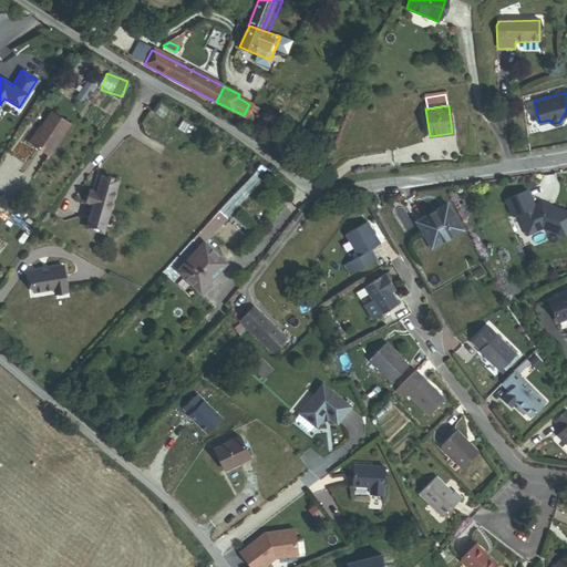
[(176,129),(192,135),(195,126),(179,121),(176,129)]
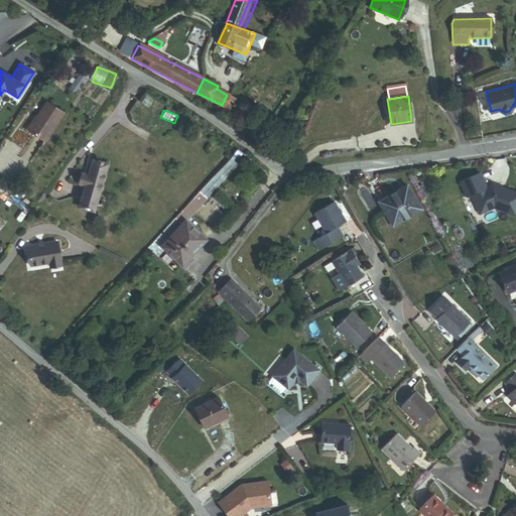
[(30,162),(48,133),(32,123),(20,143),(19,142),(13,151),(30,162)]
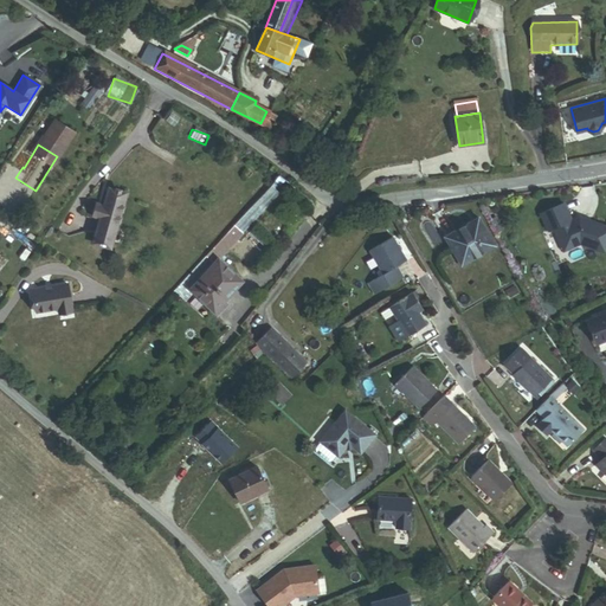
[(191,290),(218,260),(279,193),(277,189),(285,180),(281,175),(174,292),(185,302),(194,292),(191,290)]
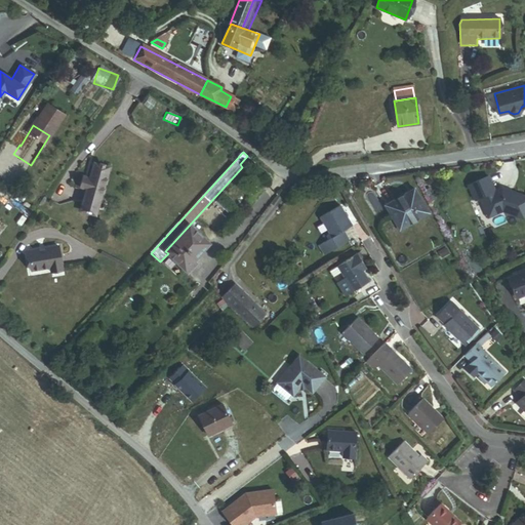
[(80,211),(94,215),(108,168),(93,164),(89,179),(82,177),(79,188),(86,190),(80,211)]
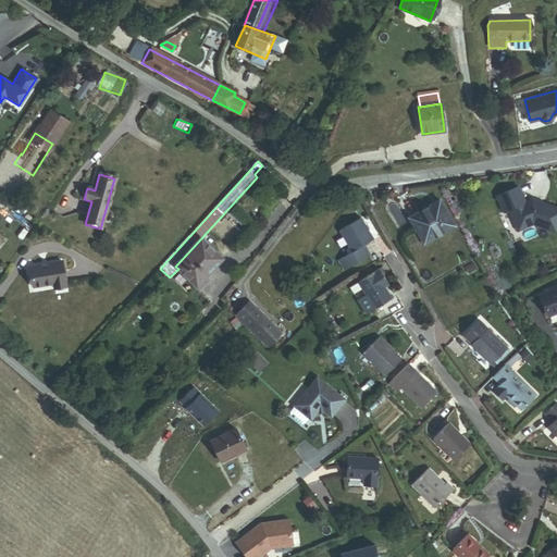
[(533,201),(532,199),(525,202),(519,187),(497,197),(505,212),(509,210),(519,231),(533,224),(556,233),(556,230),(556,208),(537,201),(536,203),(533,201)]
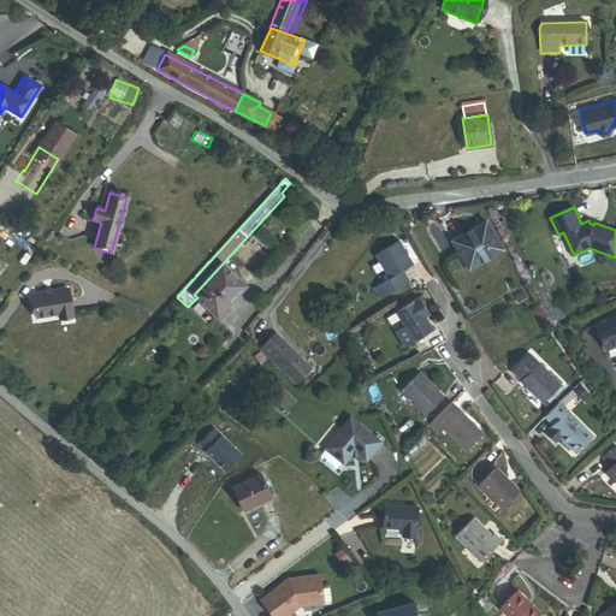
[(469,271),(503,252),(486,221),(452,242),(469,271)]
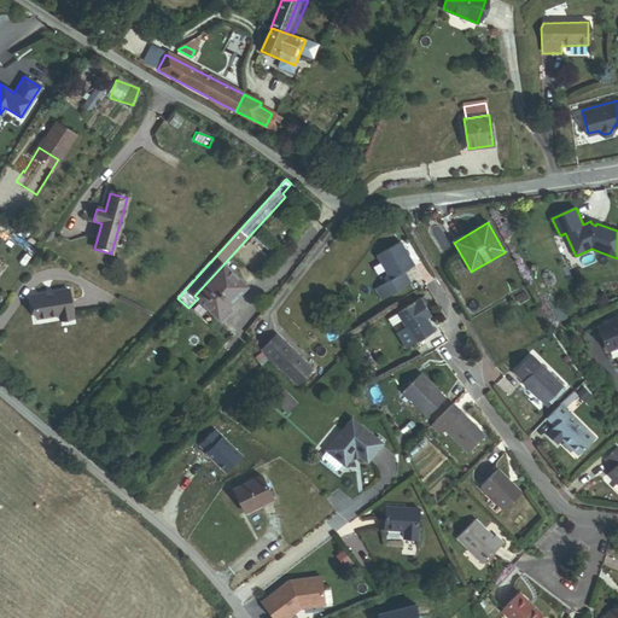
[(391,280),(403,274),(414,267),(400,243),(377,256),(391,280)]
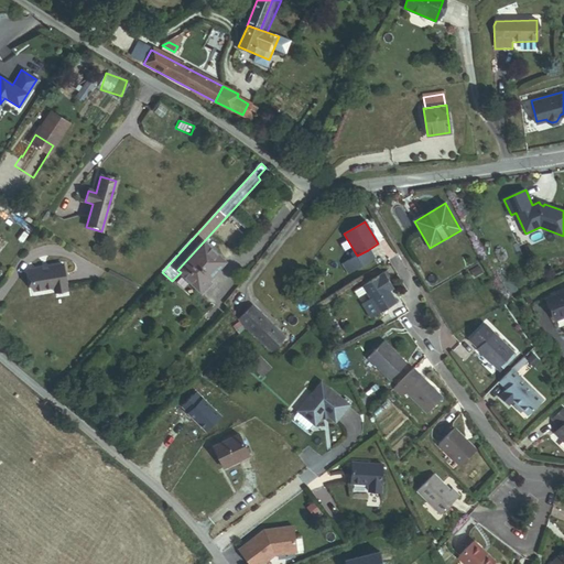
[(208,279),(225,261),(203,242),(177,270),(181,272),(202,292),(212,281),(208,279)]
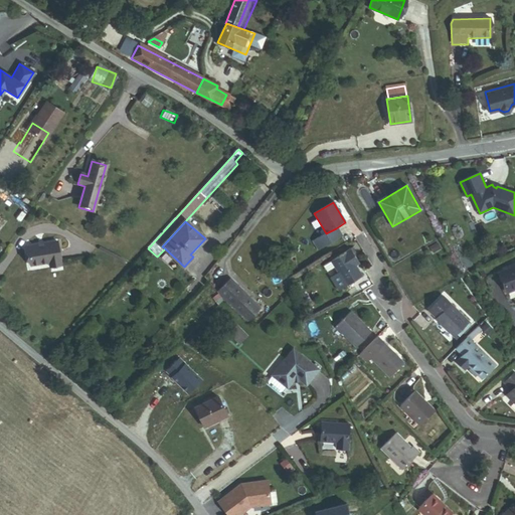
[(336,228),(326,233),(316,239),(322,249),(341,237),(336,228)]
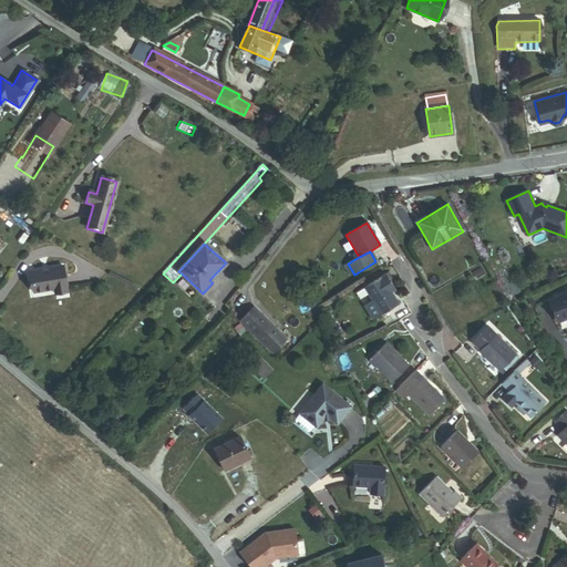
[(354,275),(348,264),(346,266),(351,276),(354,275)]
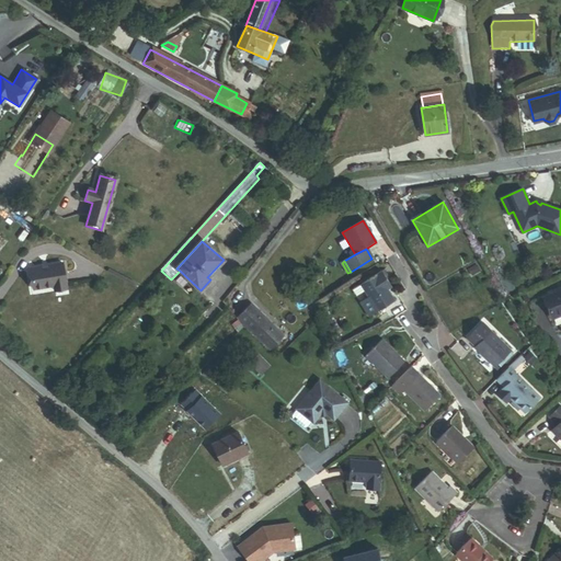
[(53,289),(66,287),(61,264),(29,270),(32,289),(52,286),(53,289)]
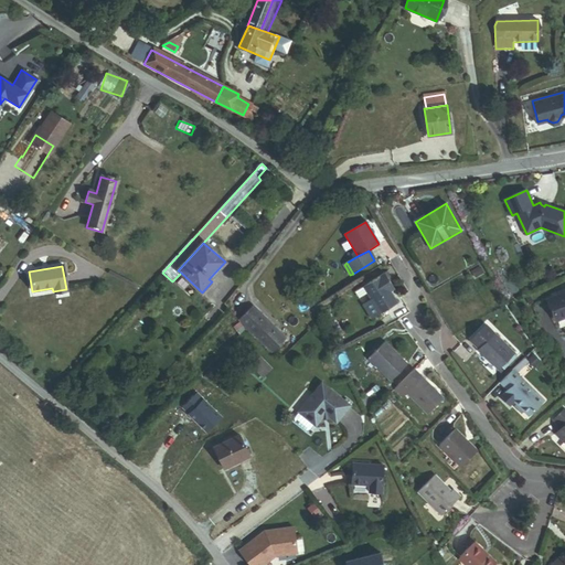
[(504,286),(516,280),(510,270),(503,274),(499,266),(493,269),(504,286)]
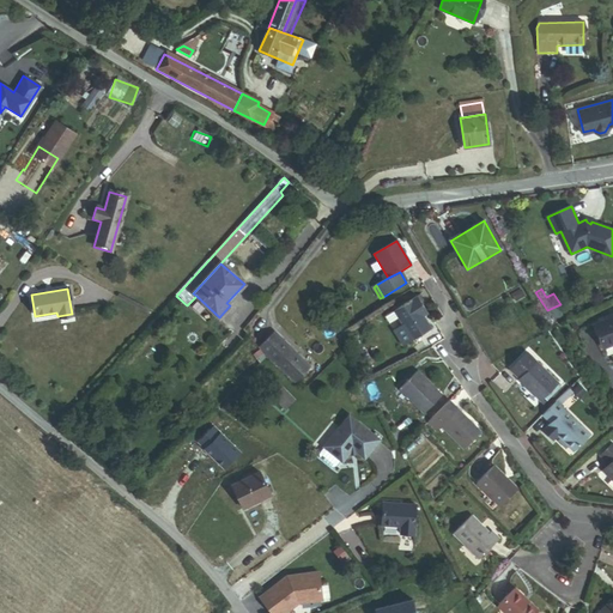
[(515,301),(523,296),(521,290),(513,296),(515,301)]
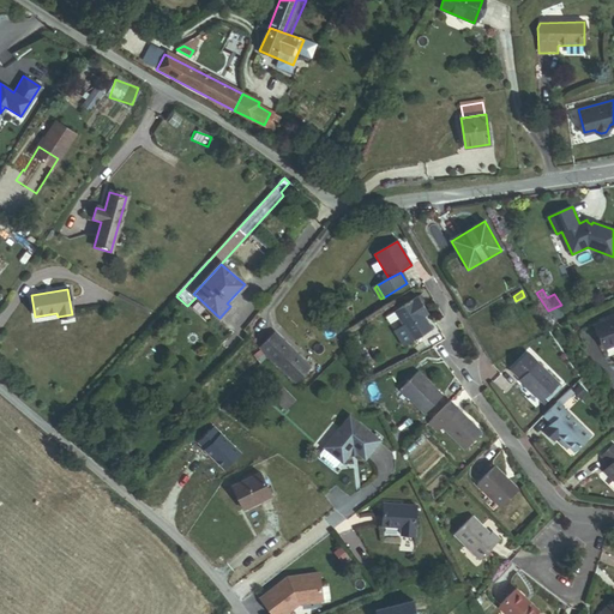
[(423,305),(419,298),(396,312),(404,325),(414,341),(432,330),(425,318),(420,311),(425,308),(423,305)]
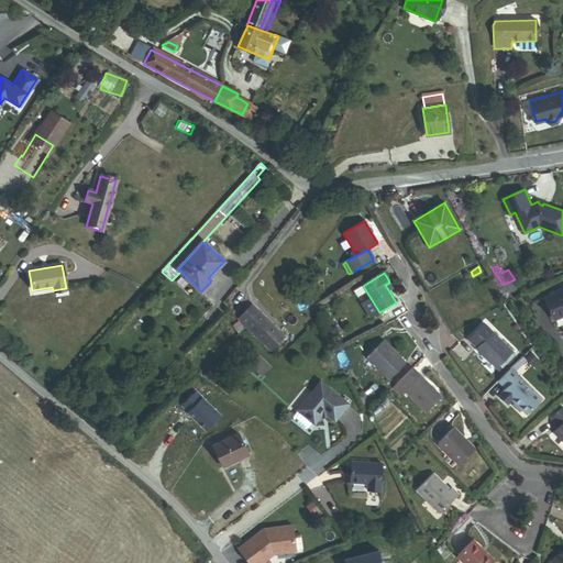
[(354,290),(362,304),(371,298),(363,286),(354,290)]
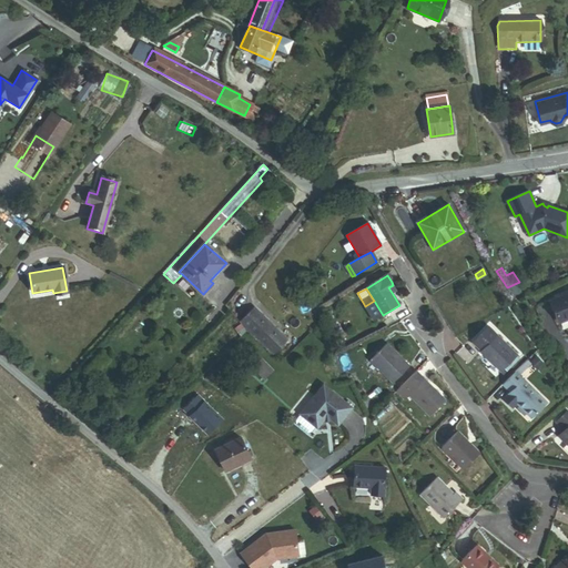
[(560,323),(567,320),(567,293),(550,302),(560,323)]
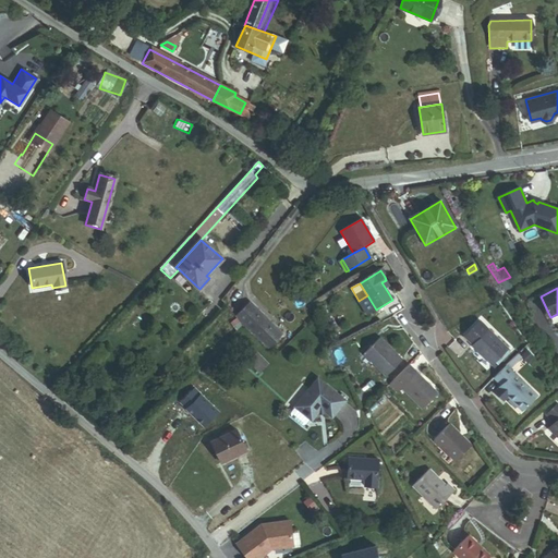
[(376,310),(367,295),(359,301),(367,315),(376,310)]
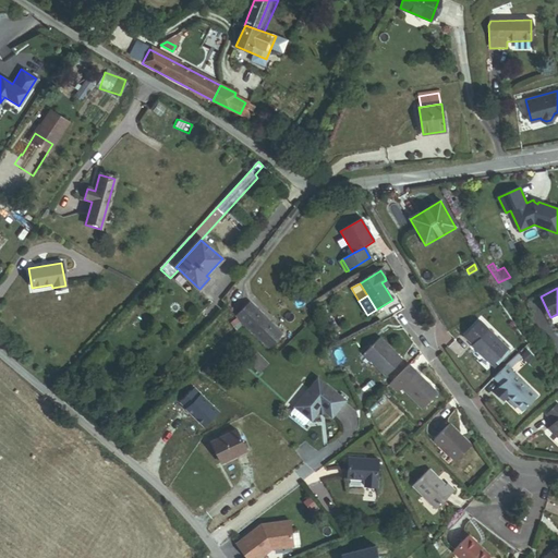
[(278,338),(281,335),(250,303),(237,316),(267,348),(269,347),(278,338)]
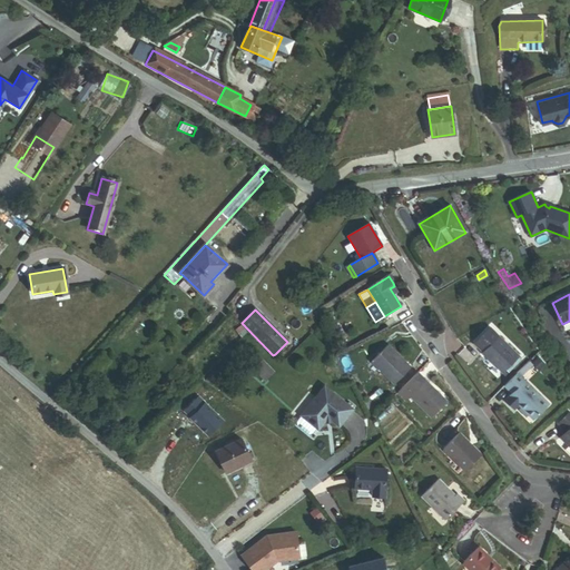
[(502,373),(519,357),(490,328),(475,343),(483,352),(482,353),(502,373)]
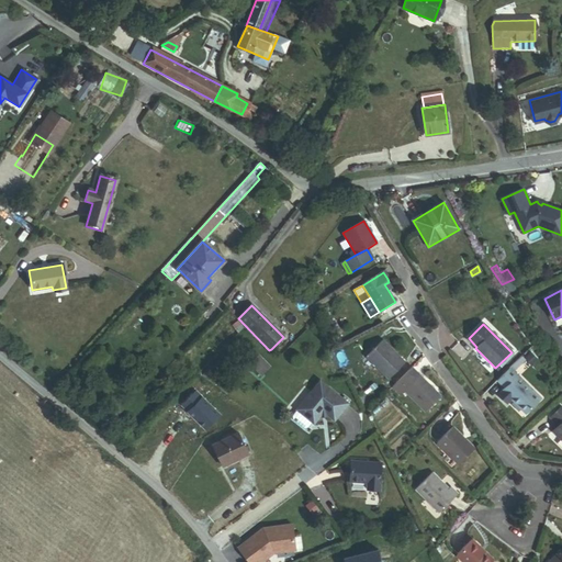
[(276,349),(278,351),(284,345),(280,340),(271,349),(273,351),(276,349)]
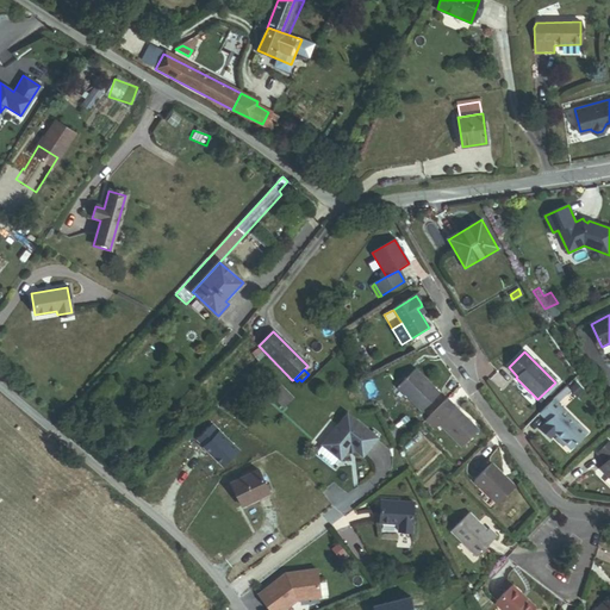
[(422,411),(440,393),(416,369),(397,387),(422,411)]
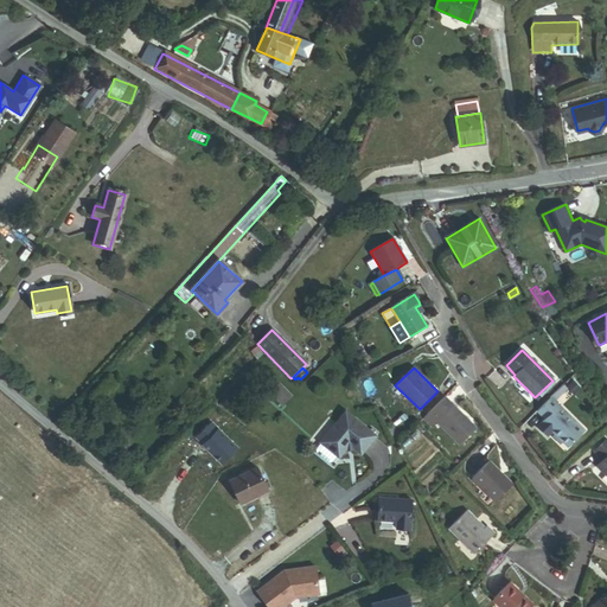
[(282,404),(291,396),(279,383),(269,393),(282,404)]
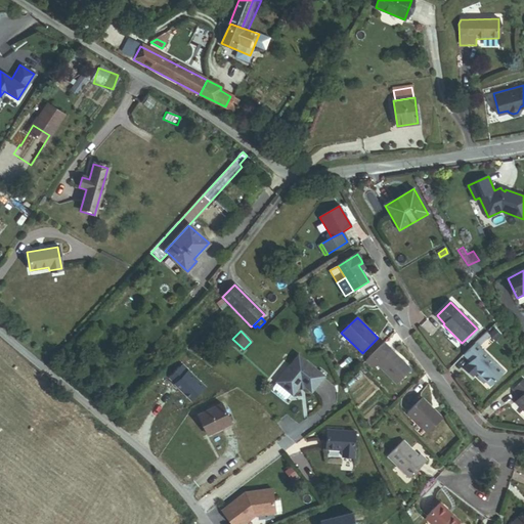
[(396,384),(410,369),(384,343),(365,361),(373,368),(377,364),(396,384)]
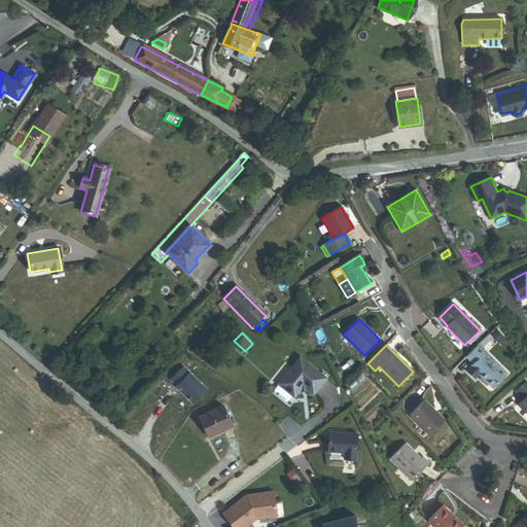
[(493,387),(506,374),(478,345),(466,357),(473,364),(471,365),(493,387)]
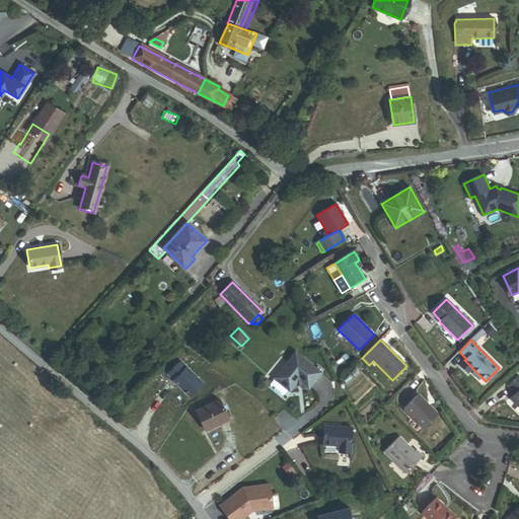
[(283,394),(290,386),(294,387),(301,393),(316,379),(293,356),(269,379),(283,394)]
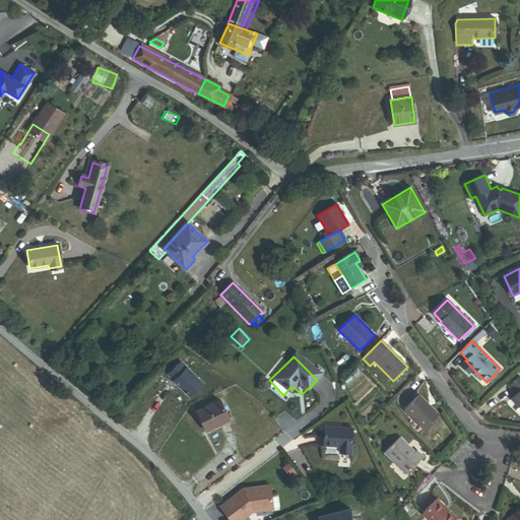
[(362,371),(365,368),(360,363),(356,366),(362,371)]
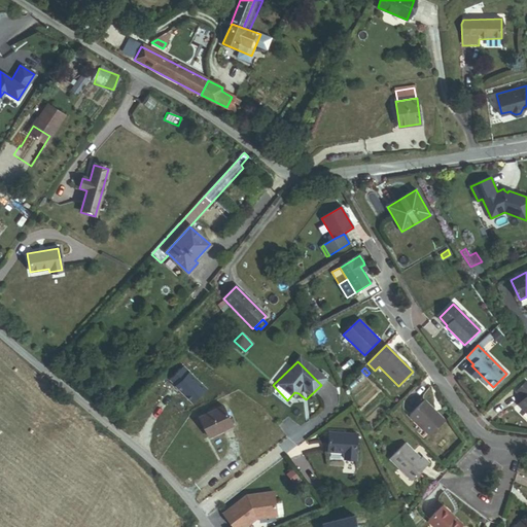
[(526,413),(526,381),(516,392),(524,399),(519,405),(526,413)]
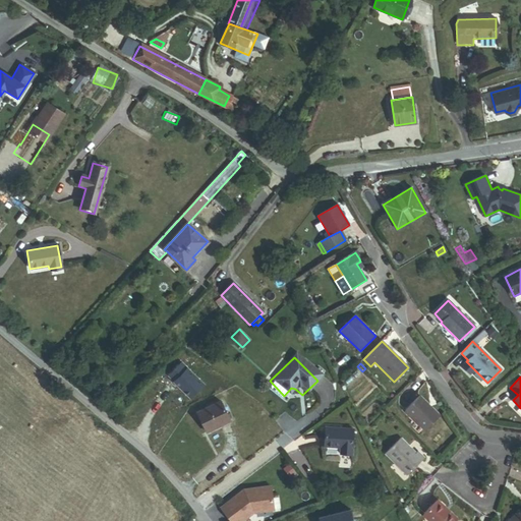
[(424,430),(440,416),(419,396),(405,410),(424,430)]
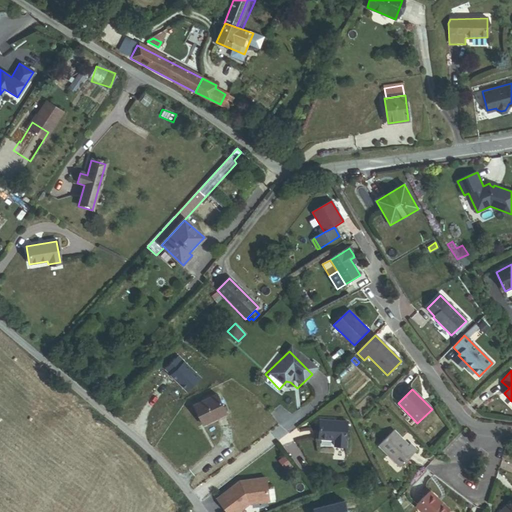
[(203,425),(226,414),(217,394),(194,405),(203,425)]
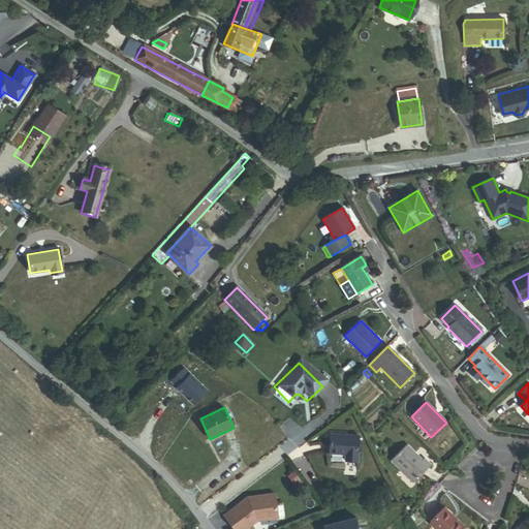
[(358,431),(331,432),(332,452),(347,450),(347,457),(360,457),(358,431)]
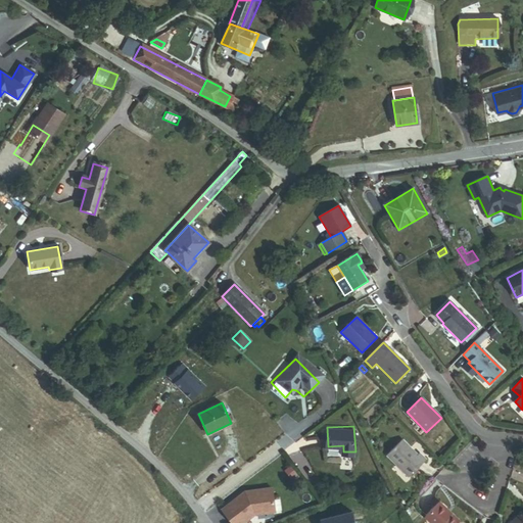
[(420,453),(417,455),(402,440),(386,456),(409,477),(426,460),(420,453)]
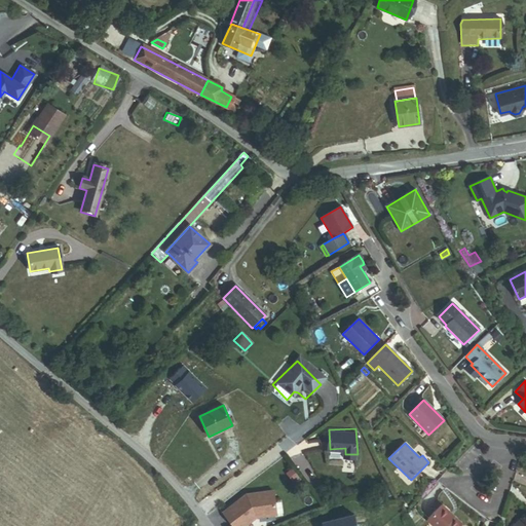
[(298,478),(293,470),(287,475),(293,482),(298,478)]
